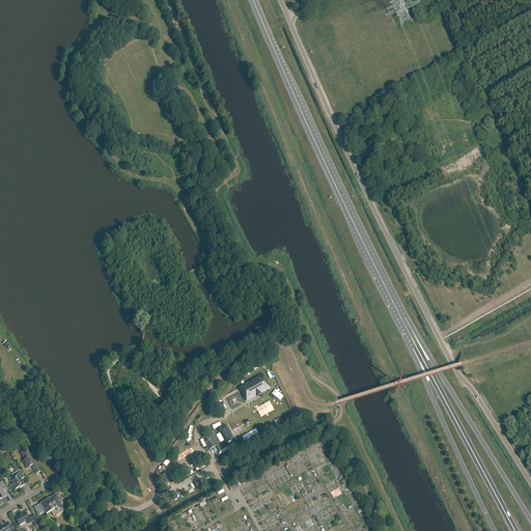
[(270,389),(262,375),(240,389),(247,401),(256,396),(257,397),(261,395),(260,393),(270,389)]
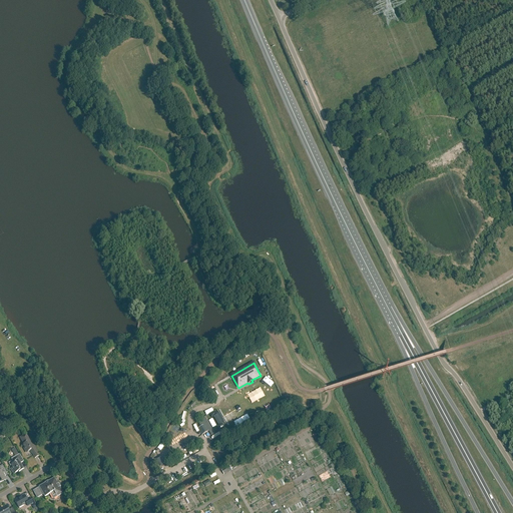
[(198,429),(201,435),(208,431),(211,436),(214,434),(205,418),(198,423),(200,427),(198,429)]
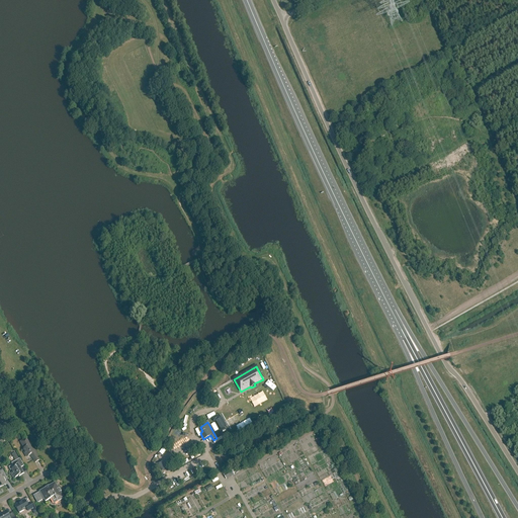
[(35,452),(34,449),(32,449),(27,440),(24,439),(20,442),(23,449),(22,450),(26,456),(27,456),(28,457),(28,456),(30,455),(35,463),(39,461),(35,454),(35,452)]
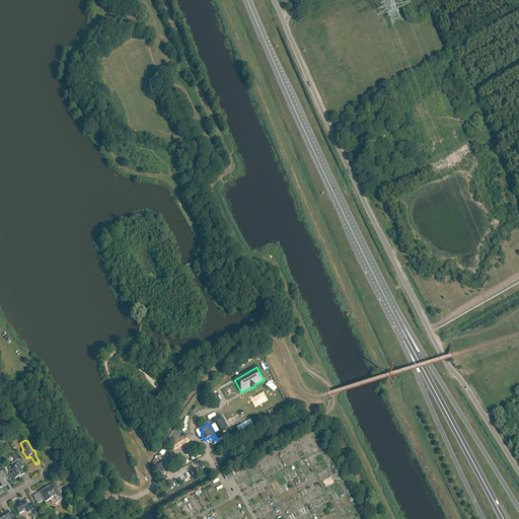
[(325,464),(329,461),(328,458),(327,457),(327,451),(323,451),(322,447),(321,445),(318,446),(315,448),(316,449),(313,450),(315,453),(317,451),(317,453),(318,455),(317,456),(315,456),(316,457),(316,461),(317,461),(321,459),(322,461),(322,462),(323,464),(325,464)]
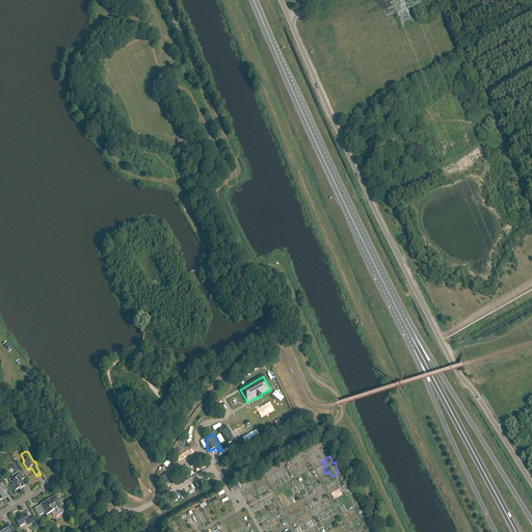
[(25,479),(20,472),(19,472),(16,464),(11,467),(16,474),(18,477),(14,479),(9,481),(11,484),(12,483),(14,485),(11,486),(15,491),(19,489),(20,489),(25,487),(21,481),(25,479)]
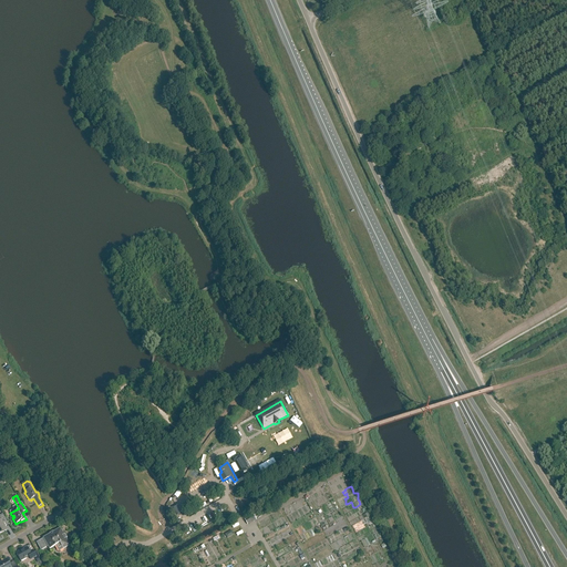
[(253,515),(244,519),(247,525),(256,521),(253,515)]
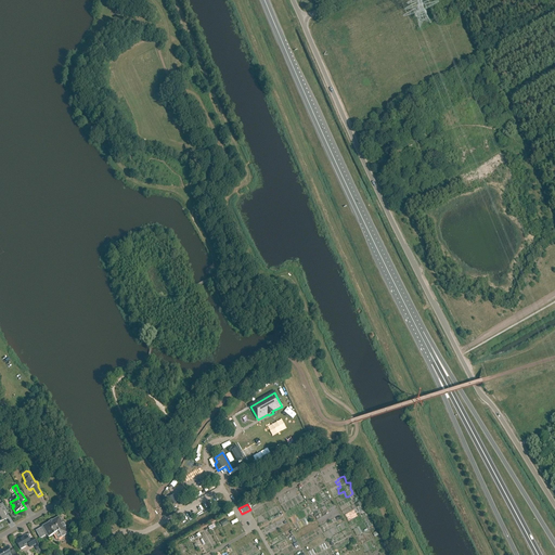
[(59,540),(68,534),(64,528),(65,527),(63,524),(63,525),(59,517),(52,521),(52,520),(49,523),(49,524),(42,527),(42,528),(36,531),(40,539),(47,536),(49,538),(55,534),(59,540)]
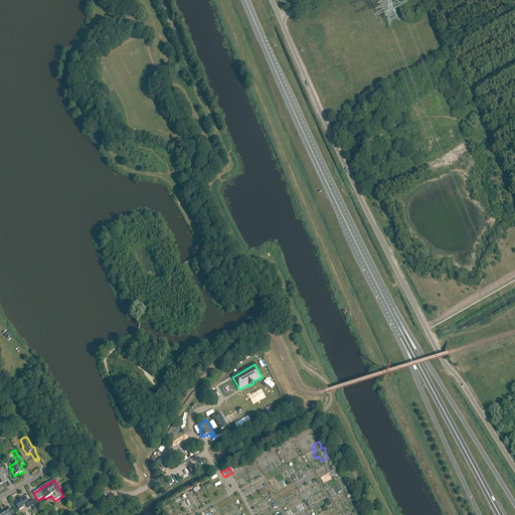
[(314,502),(326,496),(320,485),(312,490),(314,493),(317,491),(318,494),(314,496),(314,495),(311,497),(314,502)]
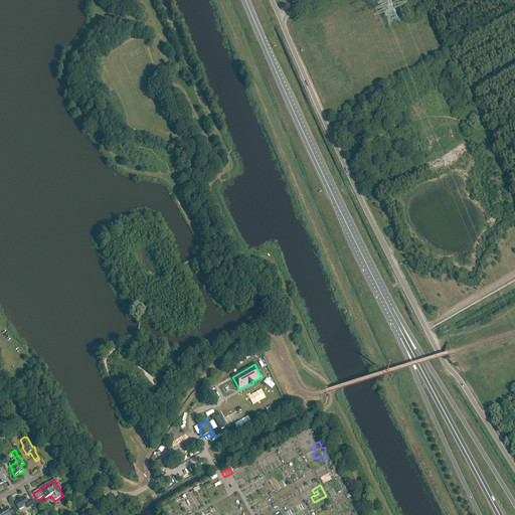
[(335,496),(337,502),(346,499),(343,493),(335,496)]
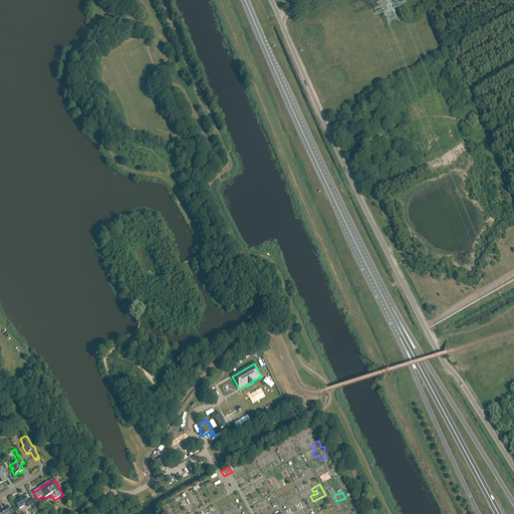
[(256,504),(266,499),(264,493),(253,498),(256,504)]
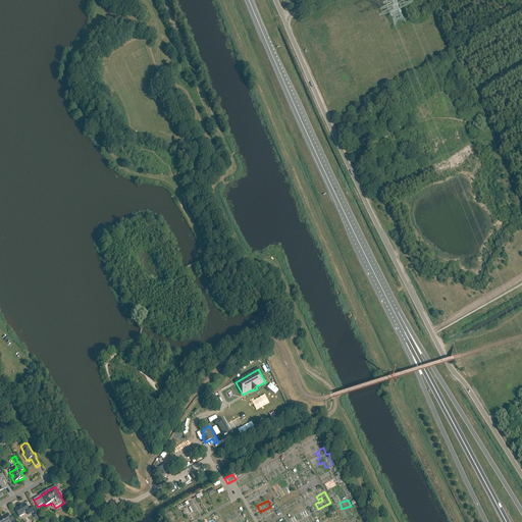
[(29,516),(34,512),(32,508),(29,510),(24,505),(15,510),(18,517),(27,512),(29,516)]
